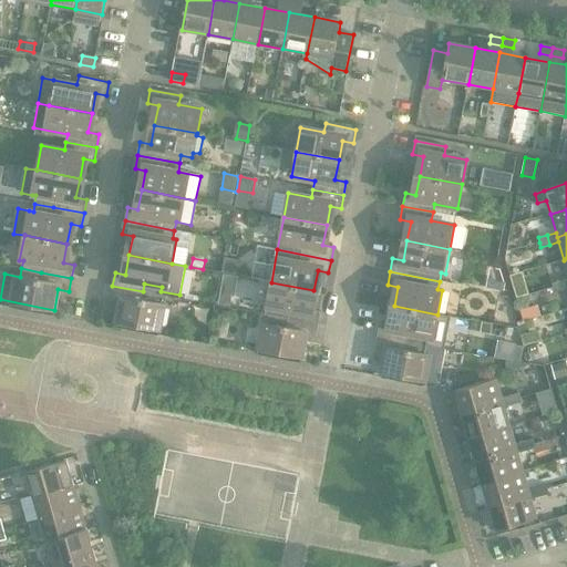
[(552,284),(554,292),(563,290),(560,281),(552,284)]
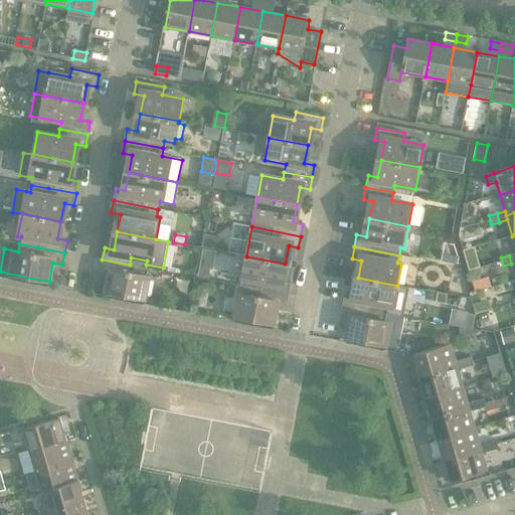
[(246,256),(241,279),(245,280),(244,287),(289,295),(292,284),(282,282),(285,264),(246,256)]
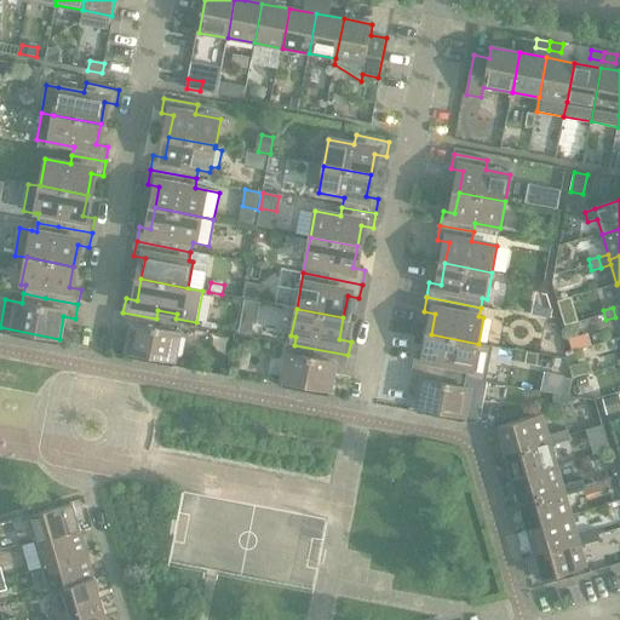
[(156,319),(122,313),(120,327),(132,329),(127,351),(174,361),(179,333),(154,328),(156,319)]
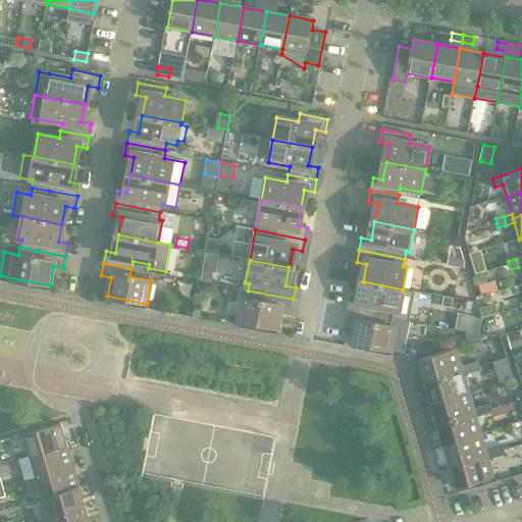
[(203,271),(201,281),(212,283),(213,273),(203,271)]
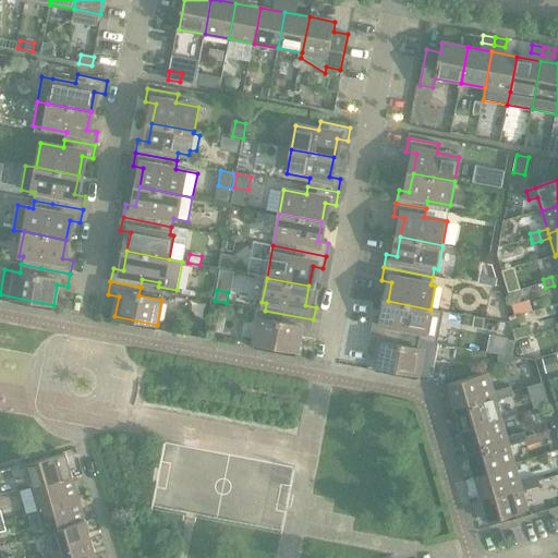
[(530,300),(512,305),(516,315),(532,311),(530,300)]
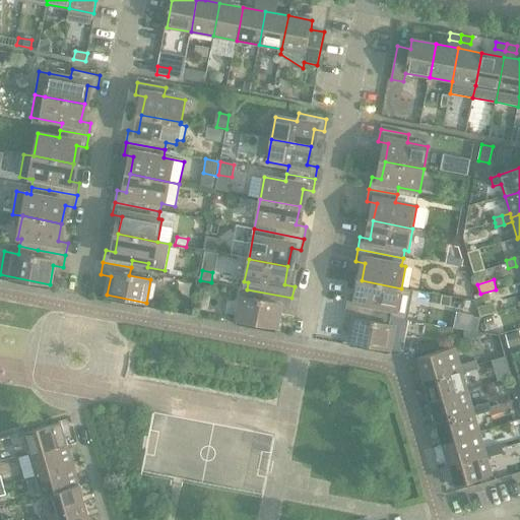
[(348,297),(346,309),(391,318),(393,310),(405,312),(409,309),(413,290),(401,288),(362,280),(359,299),(348,297)]
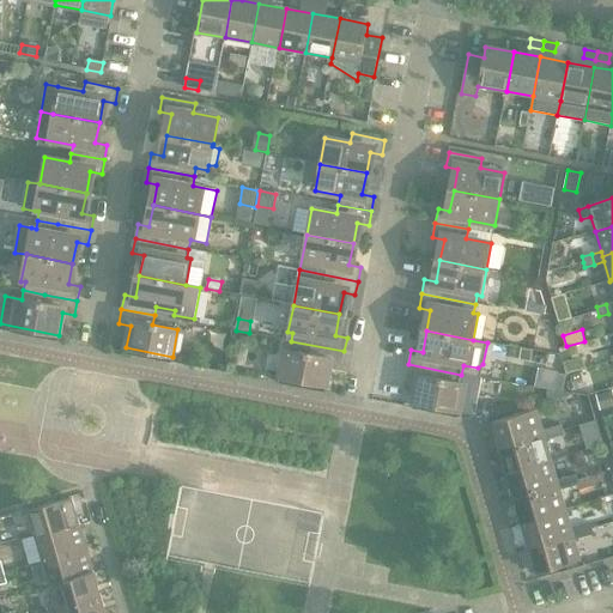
[(289,350),(285,350),(279,377),(326,386),(329,363),(341,365),(344,351),(291,341),(289,350)]
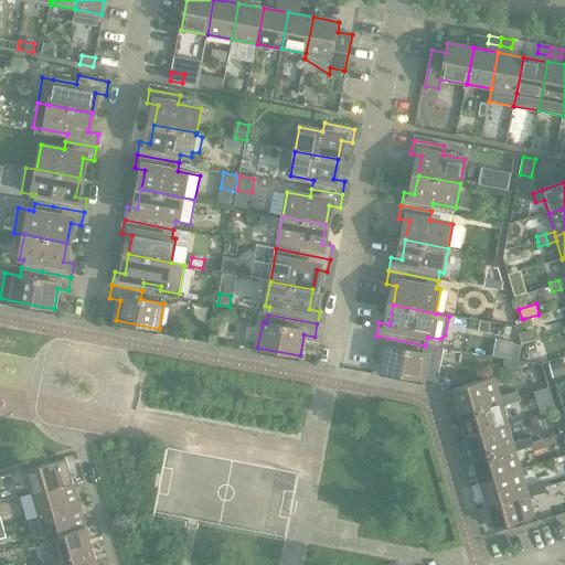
[(425,345),(376,336),(374,349),(384,350),(381,371),(436,382),(443,349),(425,345)]
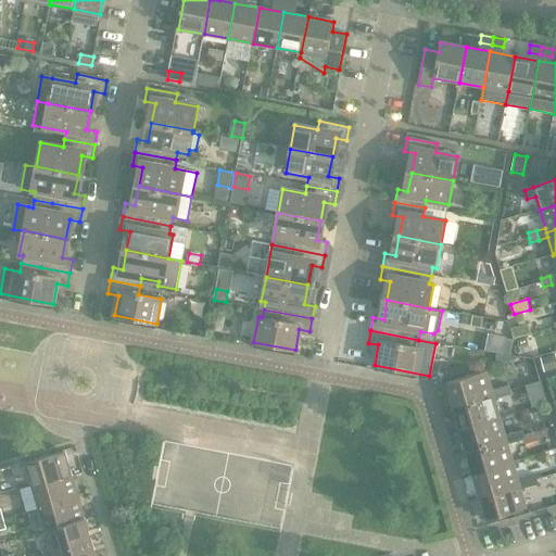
[(526,338),(517,341),(521,354),(530,351),(526,338)]
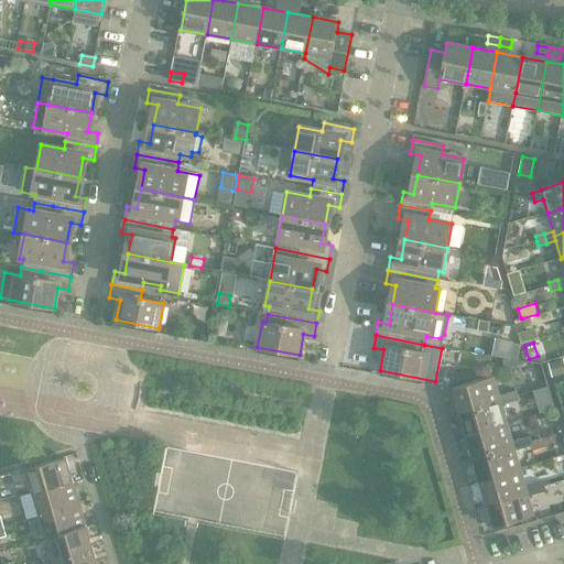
[(513,344),(511,358),(518,359),(521,345),(513,344)]
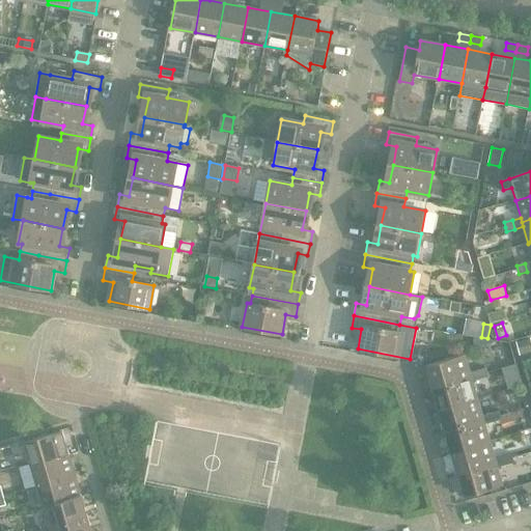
[(530,350),(528,339),(516,342),(520,355),(530,351),(530,350)]
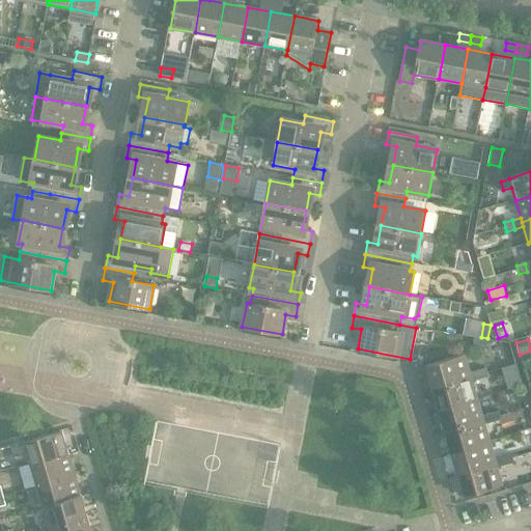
[(426,366),(432,388),(471,378),(472,382),(480,380),(478,370),(470,373),(465,355),(426,366)]
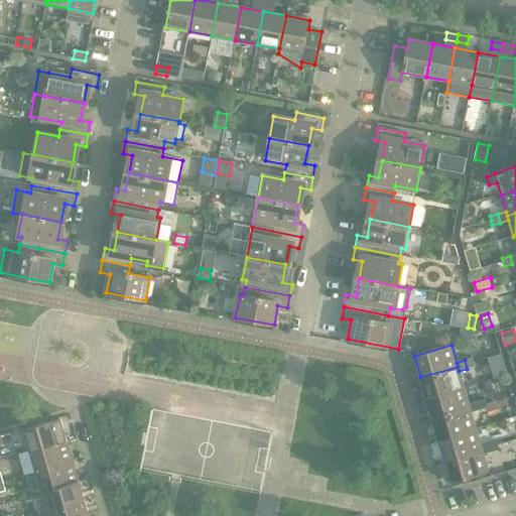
[(475,366),(474,362),(473,358),(465,360),(467,369),(475,366)]
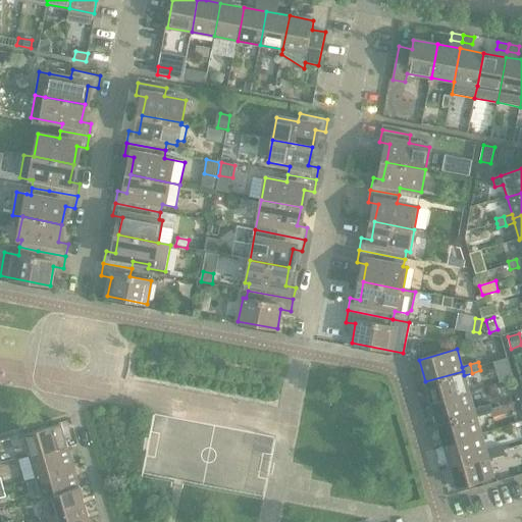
[(463,371),(425,381),(431,403),(469,393),(464,375),(463,371)]
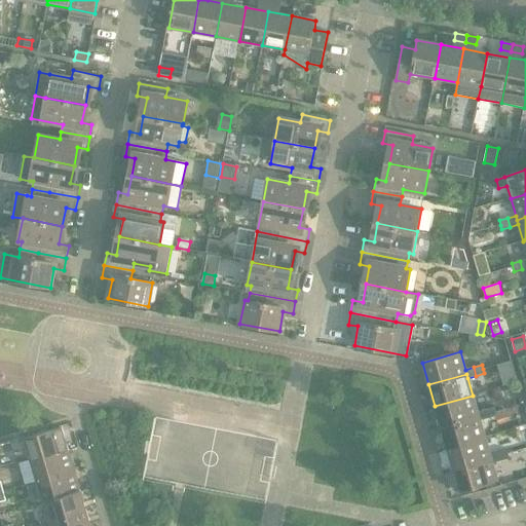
[(473,396),(435,406),(441,427),(479,416),(480,421),(488,418),(486,410),(478,412),(473,396)]
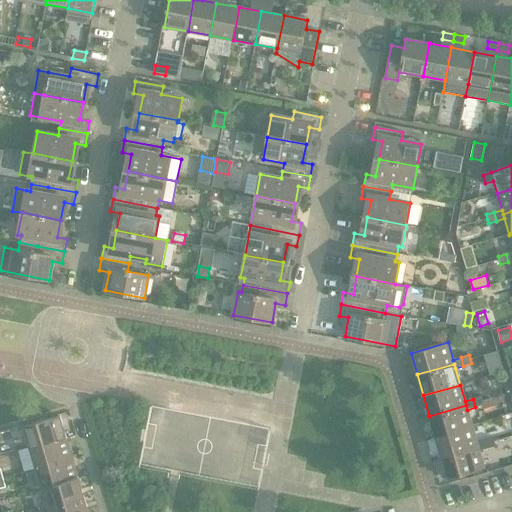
[(475,407),(484,405),(481,396),(473,399),(475,407)]
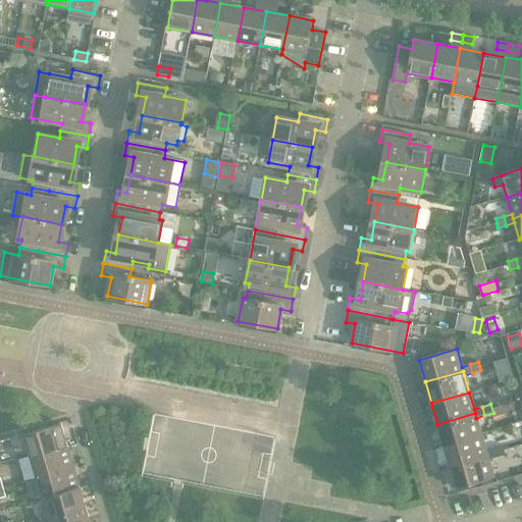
[(475,413),(437,424),(444,446),(481,434),(476,418),(475,413)]
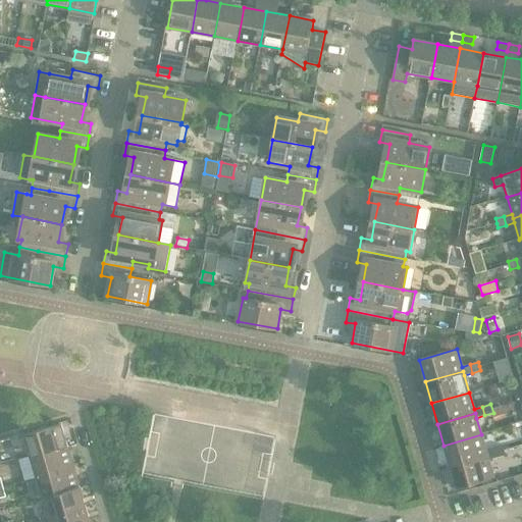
[(23,434),(31,457),(68,446),(61,423),(23,434)]
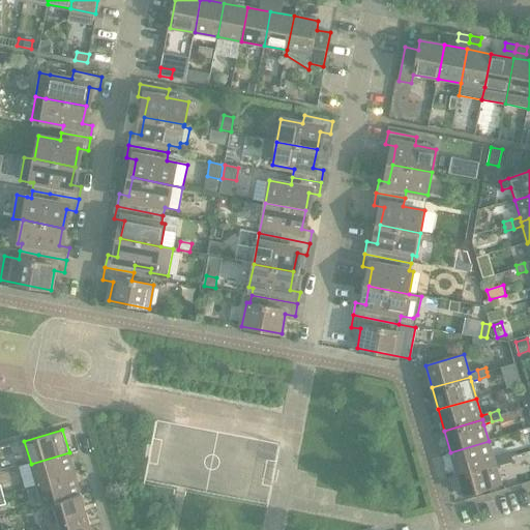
[(489,441),(450,452),(458,473),(495,463),(496,467),(504,465),(502,455),(494,459),(489,441)]
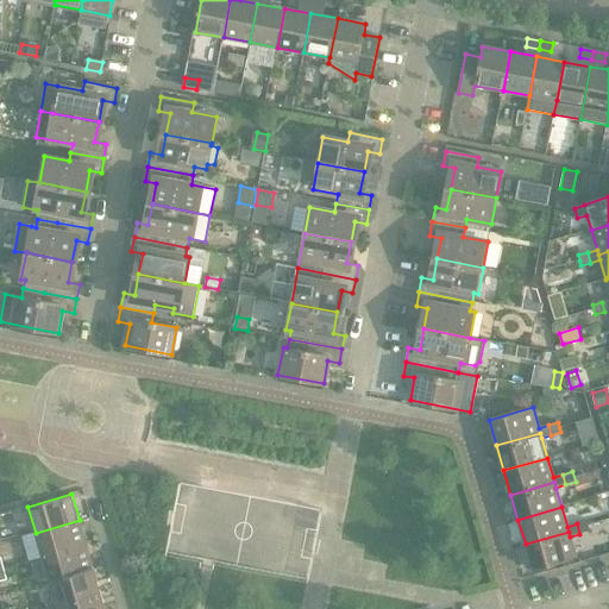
[(80,520),(36,533),(43,557),(87,545),(80,520)]
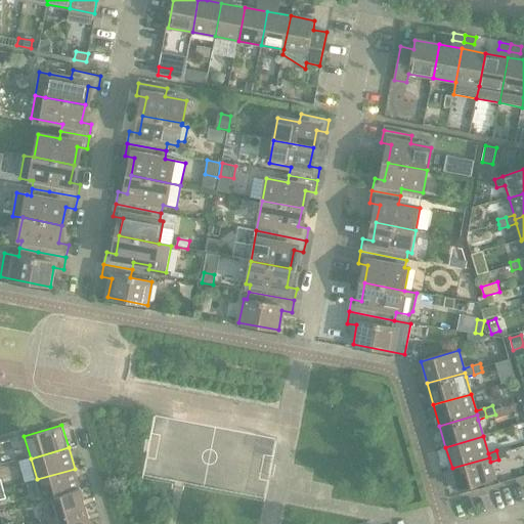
[(505,448),(496,450),(498,460),(508,456),(505,448)]
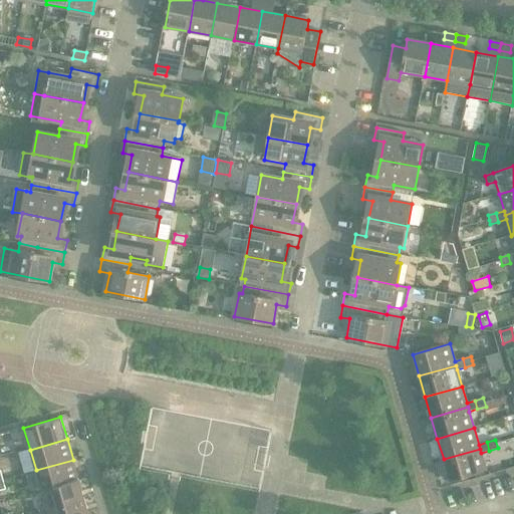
[(480,449),(444,459),(450,481),(487,470),(481,453),(480,449)]
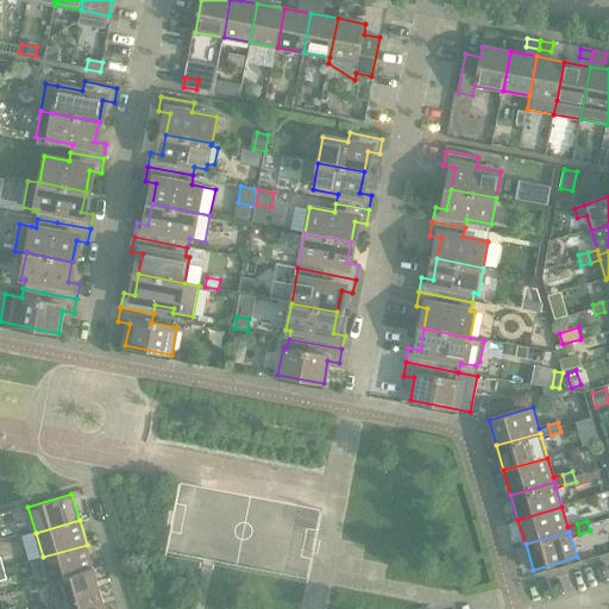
[(87,545),(43,557),(50,582),(94,569),(87,545)]
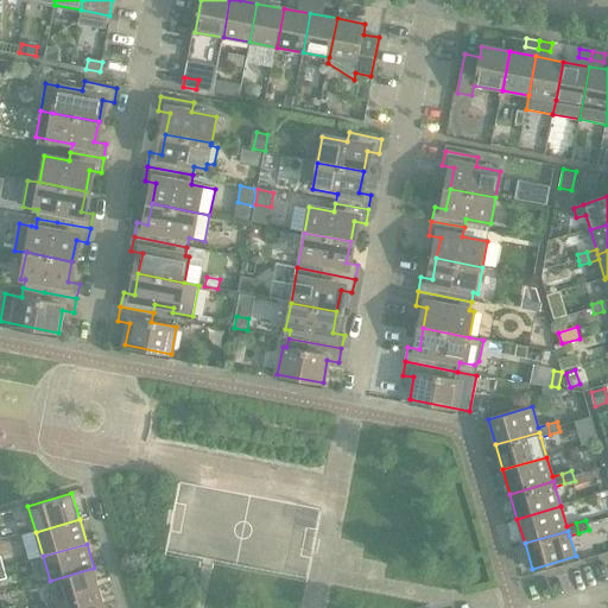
[(94,568),(50,581),(57,606),(101,593),(94,568)]
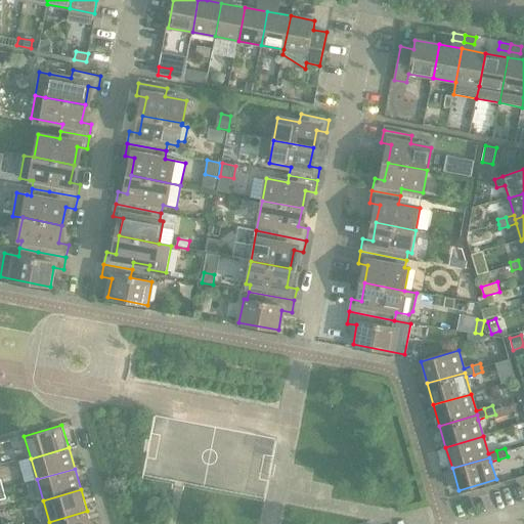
[(90,523),(87,511),(49,522),(49,523),(90,523)]
